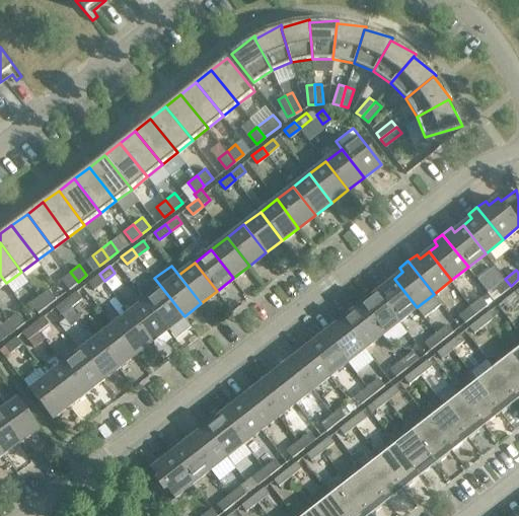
[(78,282),(70,272),(61,279),(69,289),(78,282)]
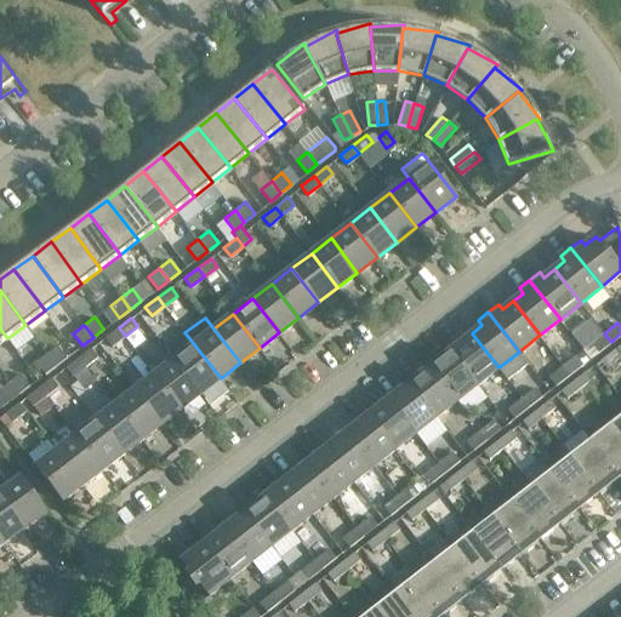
[(125,336),(119,327),(106,337),(112,346),(125,336)]
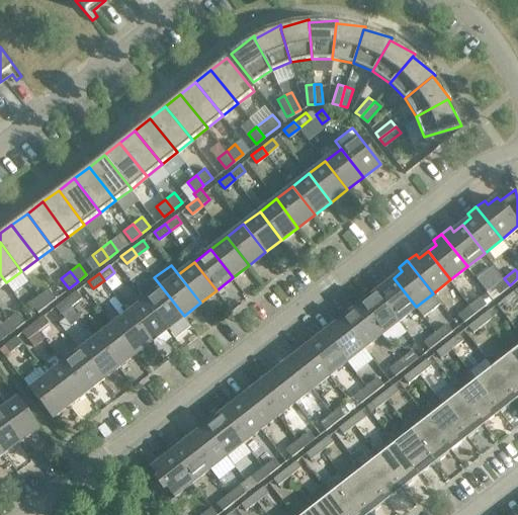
[(416,307),(394,278),(384,285),(381,281),(372,287),(399,320),(416,307)]
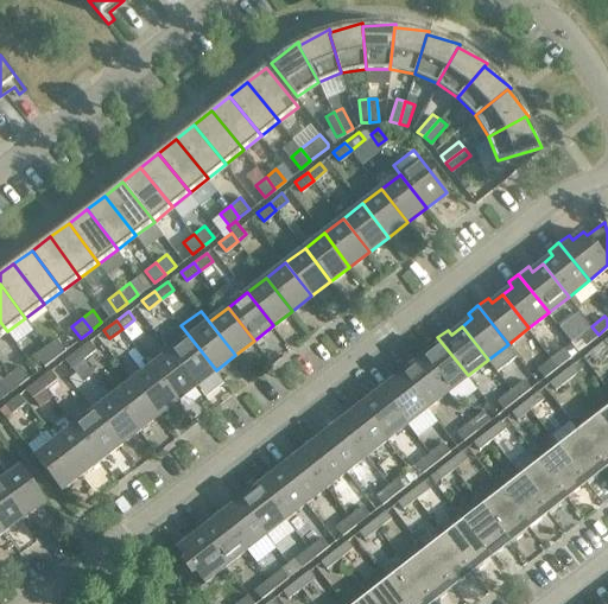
[(599,335),(591,326),(578,336),(586,344),(599,335)]
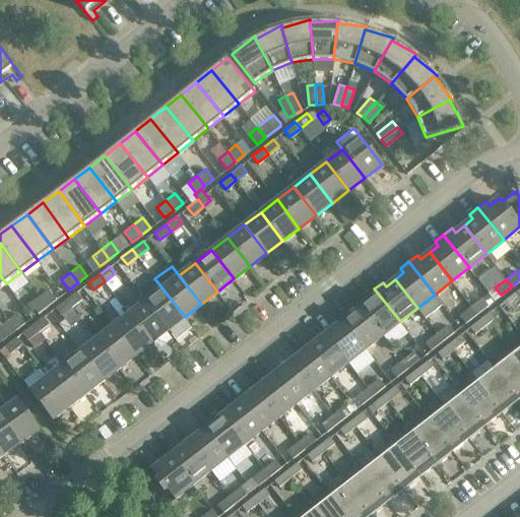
[(48,288),(39,296),(47,306),(56,299),(48,288)]
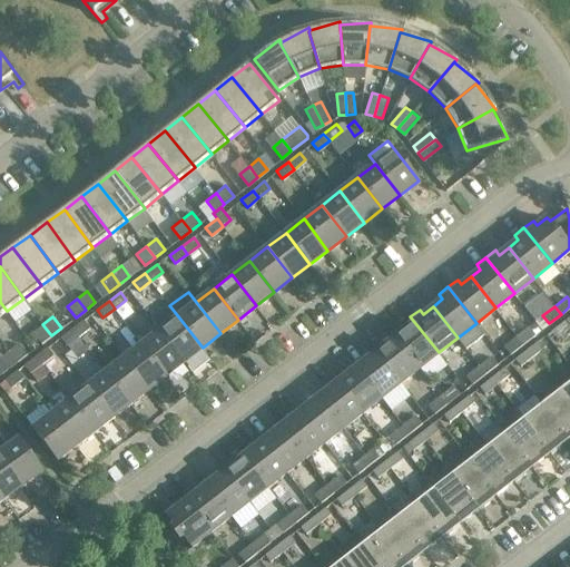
[(203,348),(178,316),(160,330),(184,361),(203,348)]
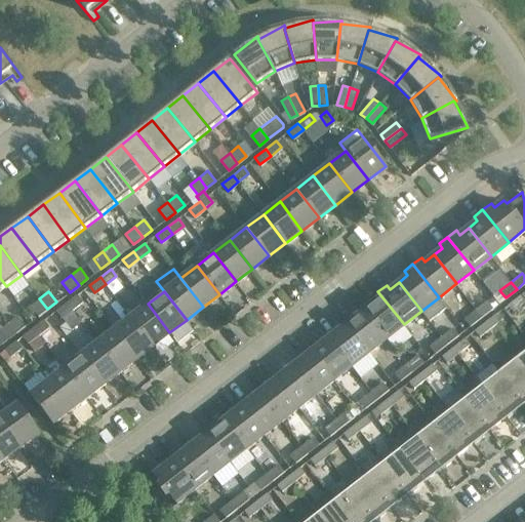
[(404,324),(377,291),(369,298),(372,303),(364,310),(387,338),(404,324)]
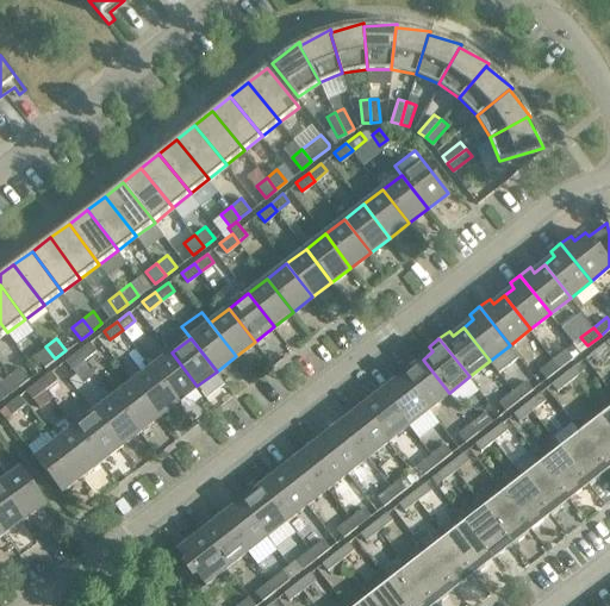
[(97,349),(91,341),(78,351),(83,358),(97,349)]
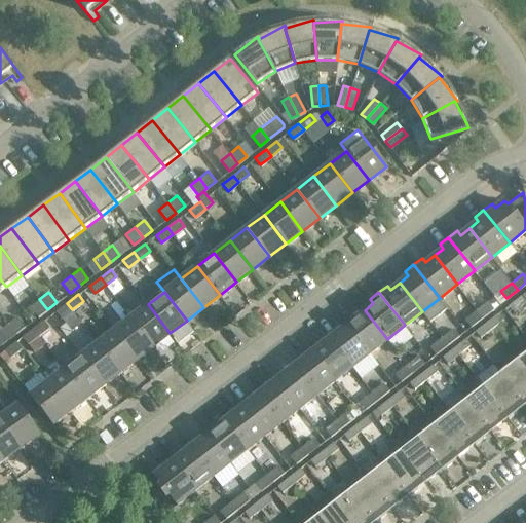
[(525,300),(525,299),(522,294),(509,304),(514,310),(525,300)]
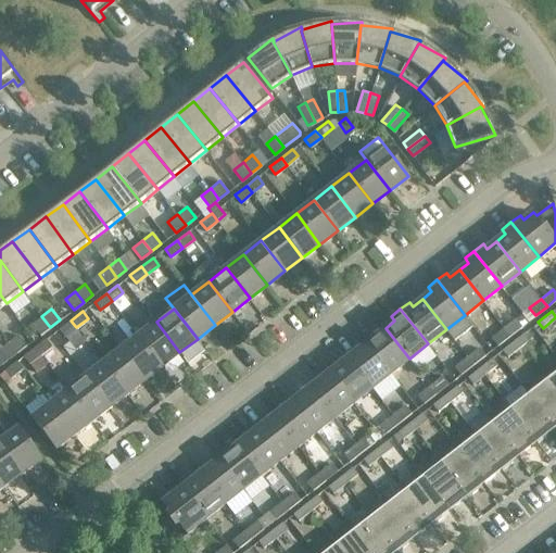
[(50,327),(41,316),(32,324),(40,335),(50,327)]
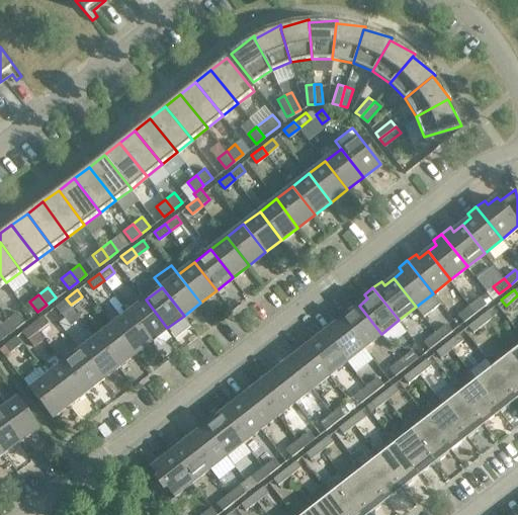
[(481,296),(469,305),(476,312),(487,304),(481,296)]
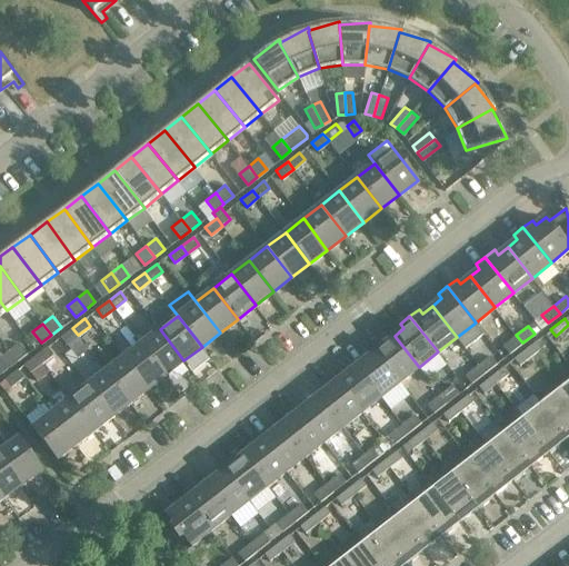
[(78,335),(72,328),(60,337),(66,344),(78,335)]
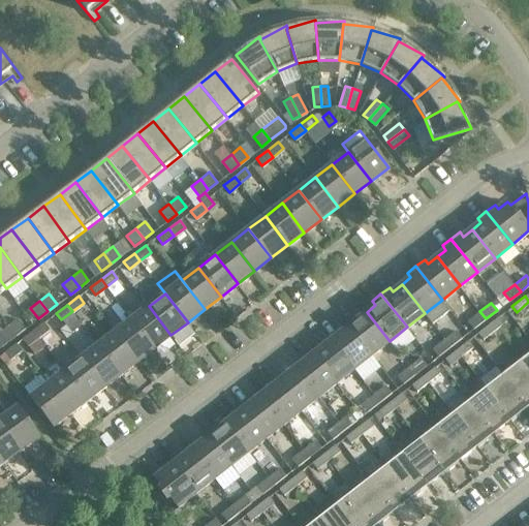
[(170,335),(149,306),(132,319),(154,348),(170,335)]
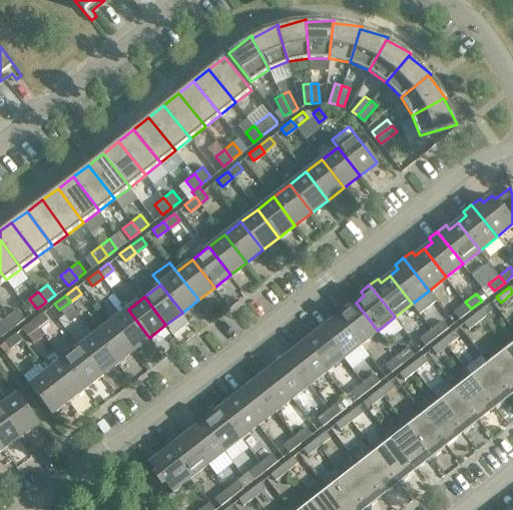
[(471,309),(465,302),(454,311),(460,318),(471,309)]
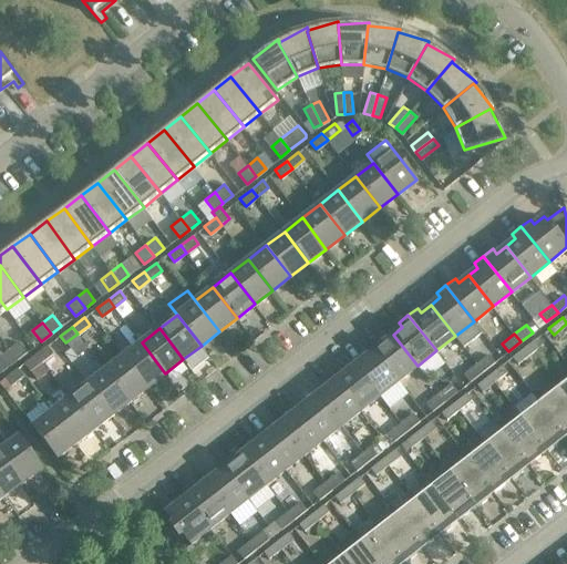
[(418,366),(393,335),(383,342),(380,337),(370,345),(399,380),(418,366)]
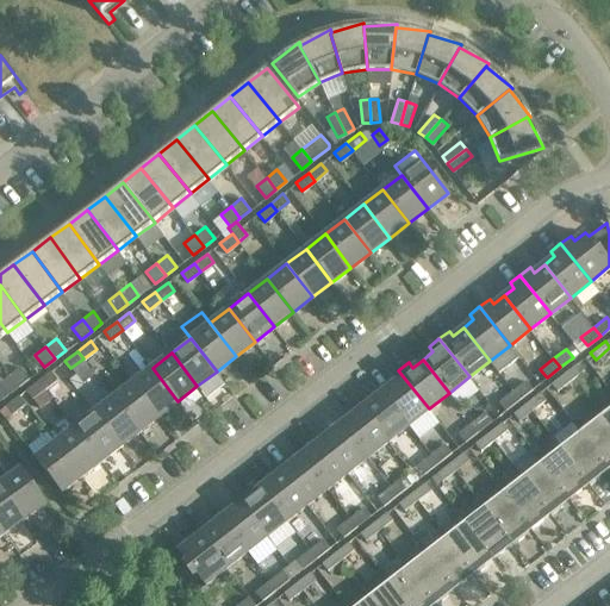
[(584,369),(578,362),(565,373),(571,380),(584,369)]
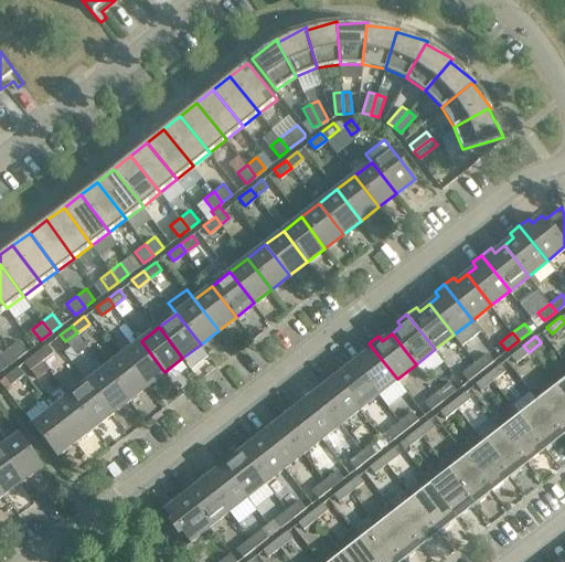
[(19,339),(9,347),(17,358),(27,351),(19,339)]
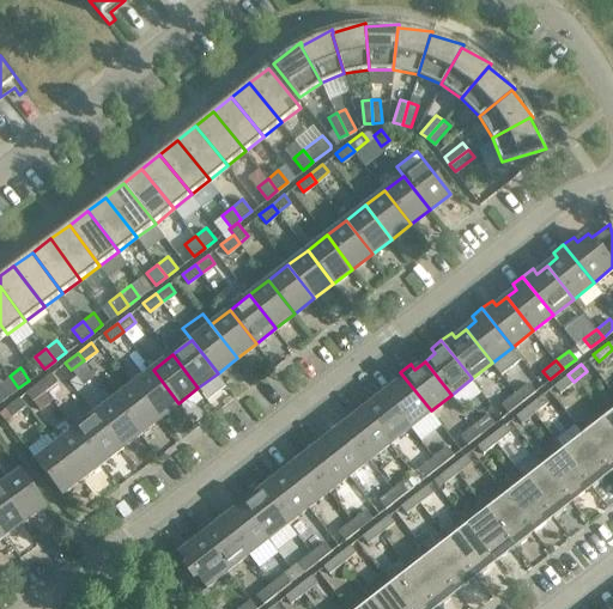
[(178,403),(153,370),(133,384),(159,418),(178,403)]
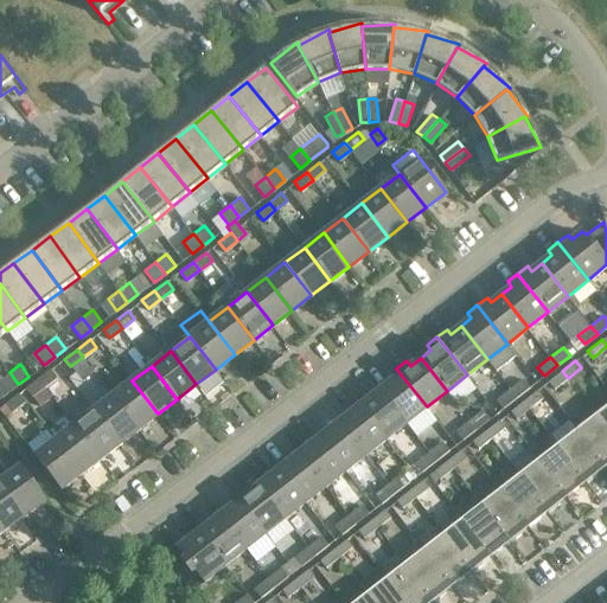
[(57,377),(51,369),(38,378),(45,386),(57,377)]
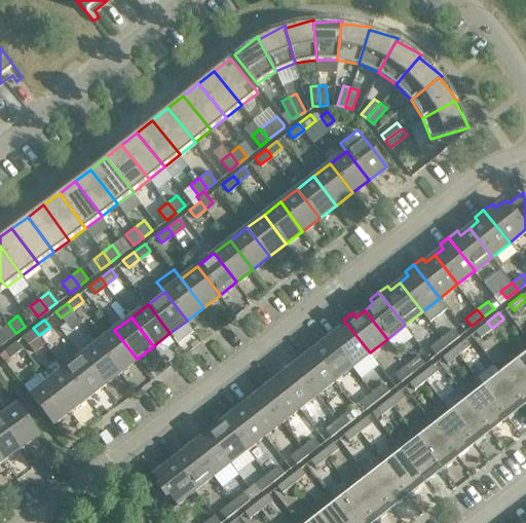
[(370,352),(343,320),(335,326),(338,331),(330,337),(352,366),(370,352)]
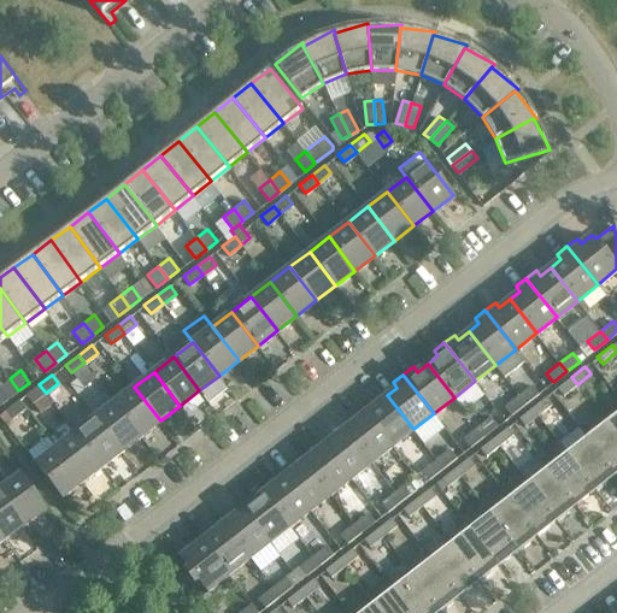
[(577,384),(571,377),(558,387),(564,395),(577,384)]
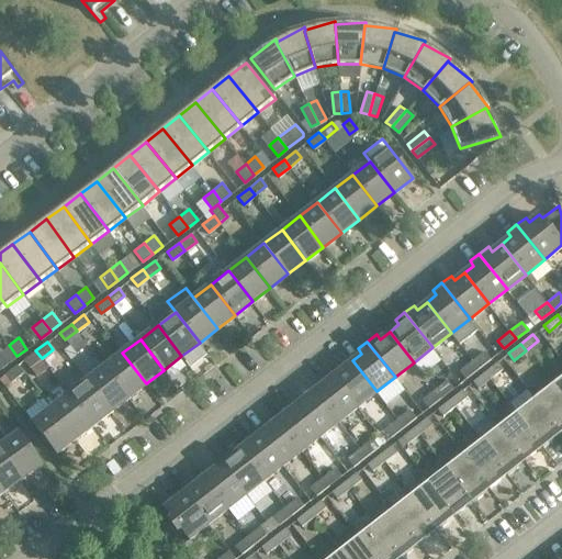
[(17,356),(9,345),(0,351),(0,354),(7,364),(17,356)]
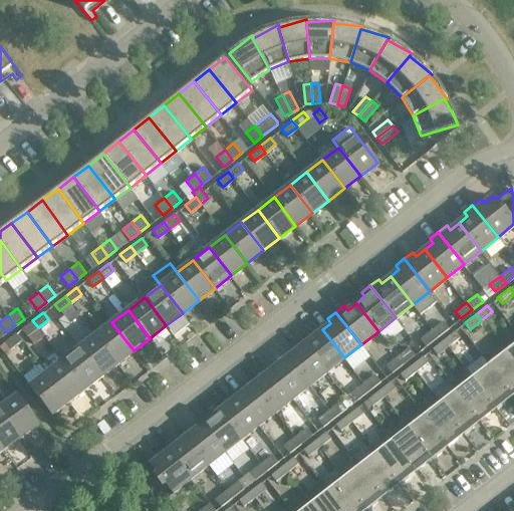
[(38,327),(32,320),(22,328),(27,335),(38,327)]
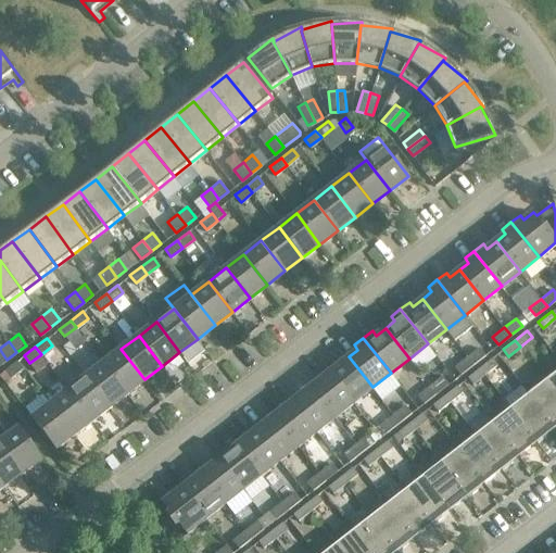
[(479,347),(467,356),(474,364),(485,354),(479,347)]
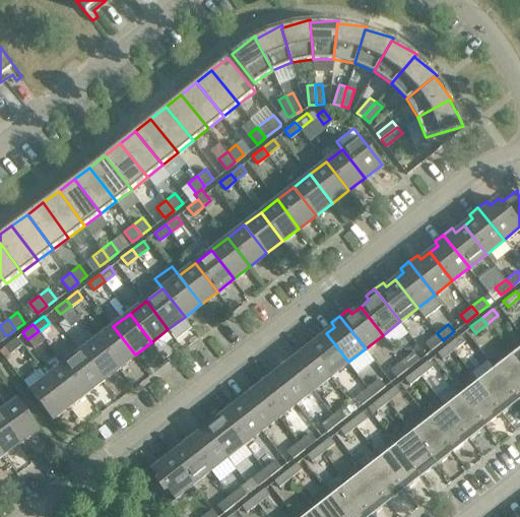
[(135,354),(113,326),(96,339),(119,368),(135,354)]
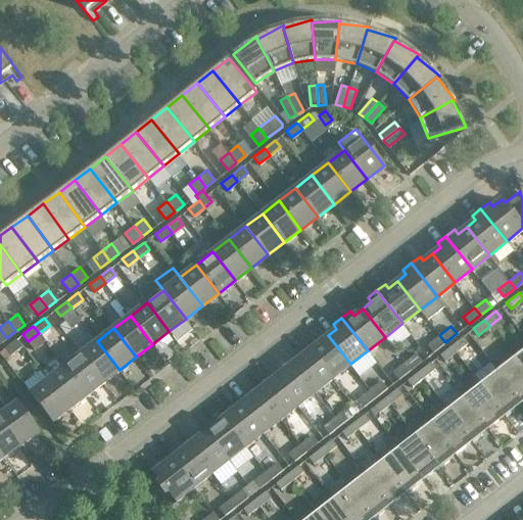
[(350,364),(328,335),(319,342),(316,338),(306,344),(333,378),(350,364)]
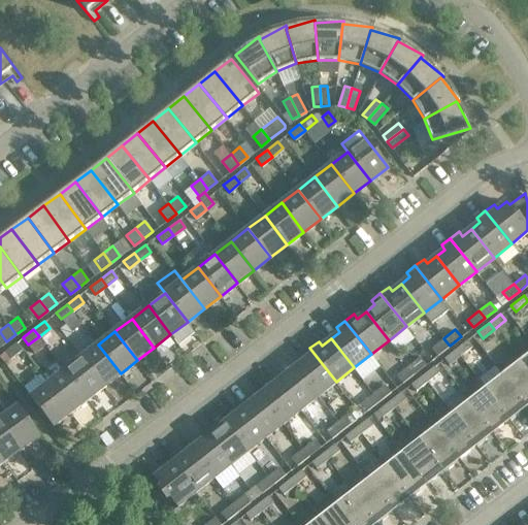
[(450,346),(443,338),(432,348),(438,355),(450,346)]
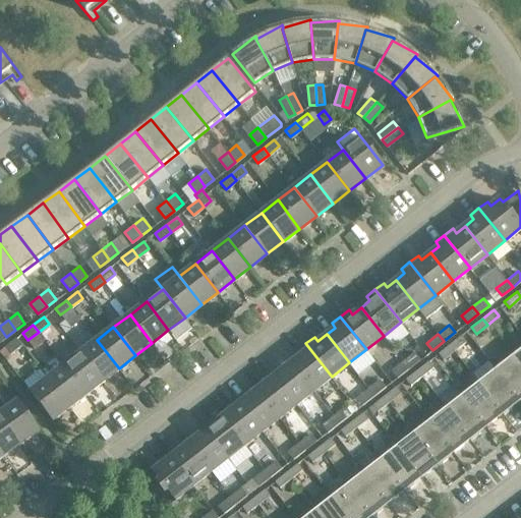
[(466,341),(461,335),(450,344),(455,350),(466,341)]
